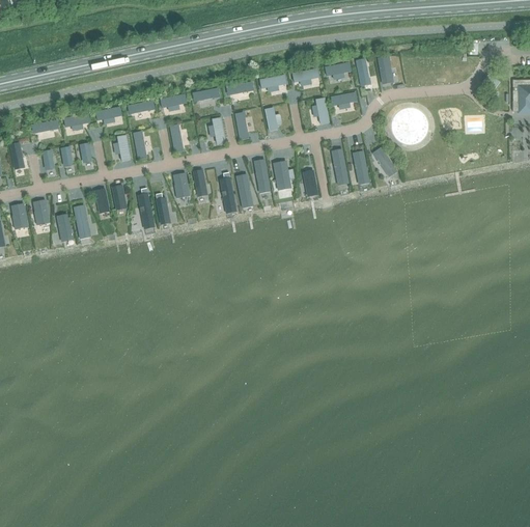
[(388,55),(378,56),(382,83),(392,81),(388,55)]
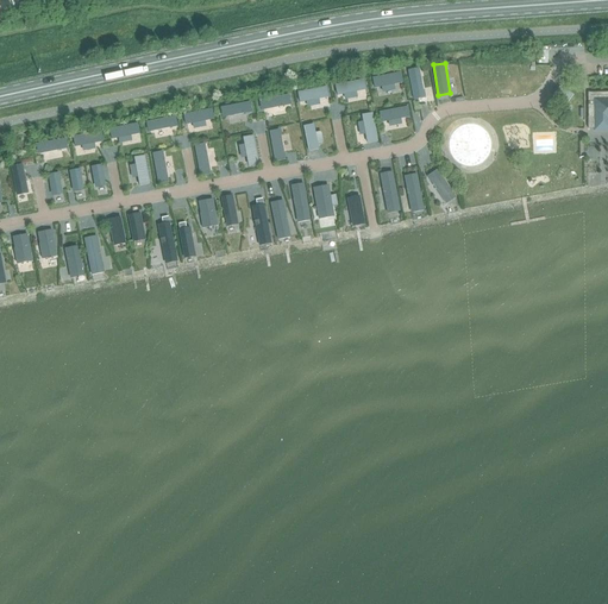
[(419,65),(408,68),(413,96),(424,94),(419,65)]
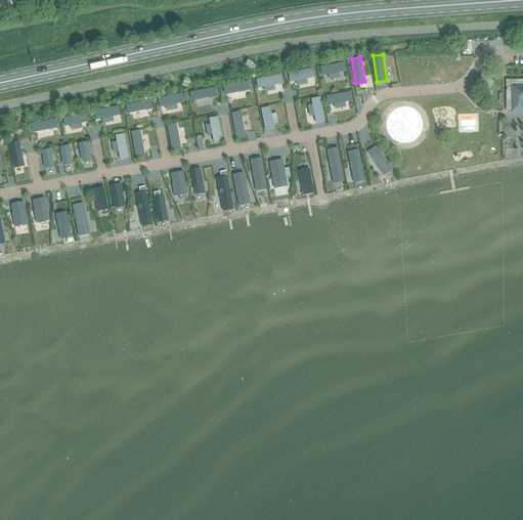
[(344,60),(319,66),(321,75),(346,70),(344,60)]
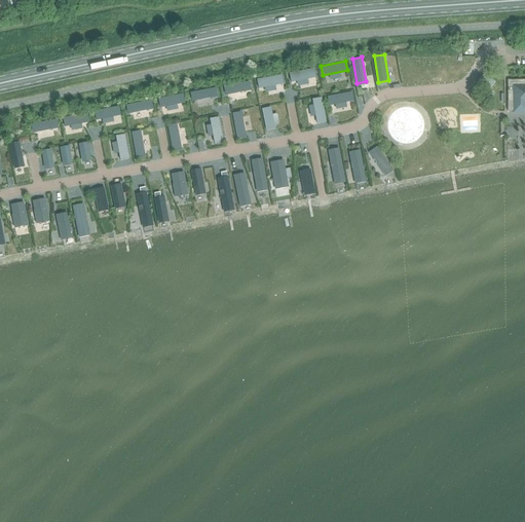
[(313,68),(289,73),(291,82),(315,77),(313,68)]
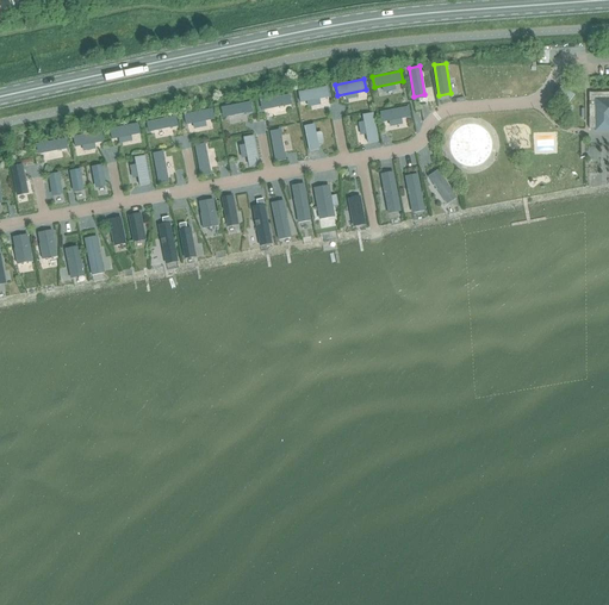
[(327,85),(297,91),(300,103),(329,97),(327,85)]
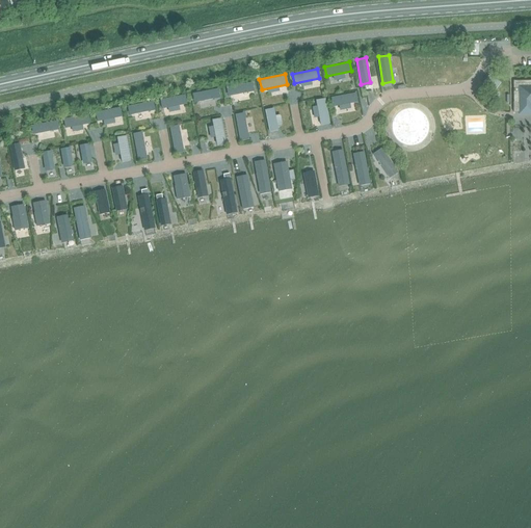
[(326,79),(329,86),(344,81),(341,74),(326,79)]
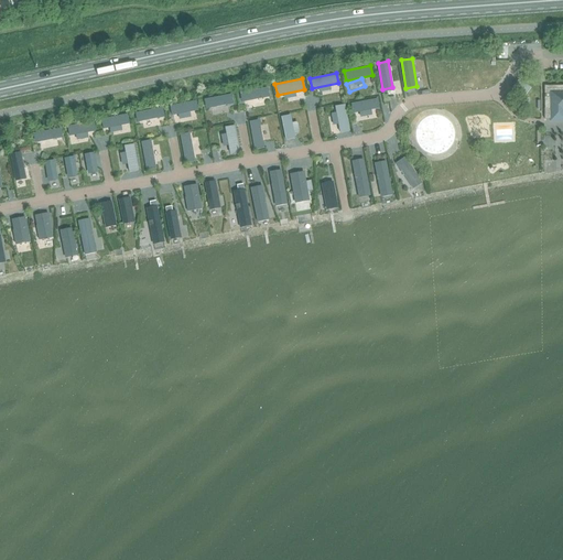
[(562,82),(545,82),(545,115),(550,115),(550,118),(562,117),(562,82)]
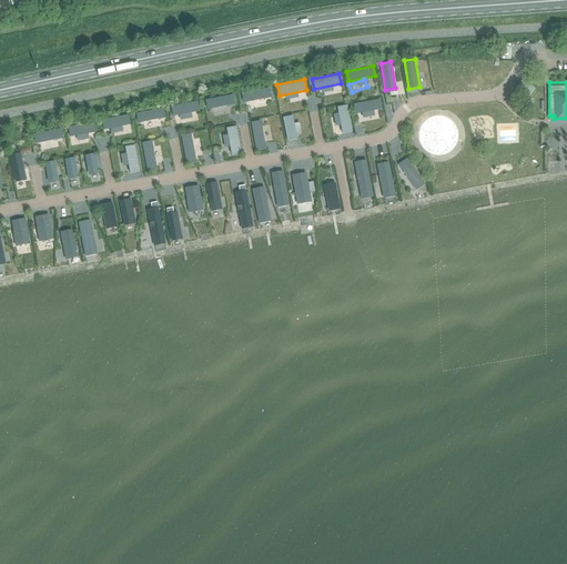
[(327,99),(347,92),(345,84),(325,91),(327,99)]
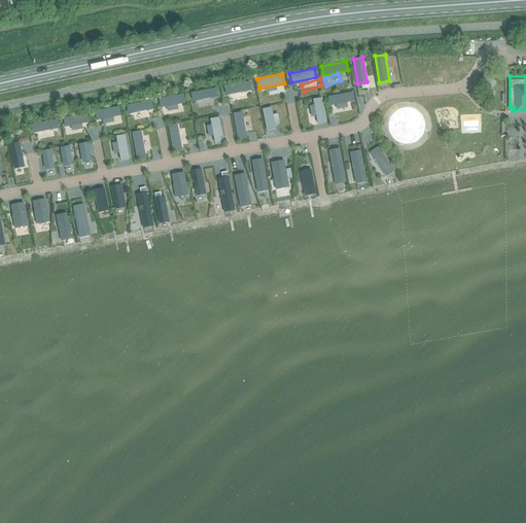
[(249,79),(224,85),(226,95),(251,90),(249,79)]
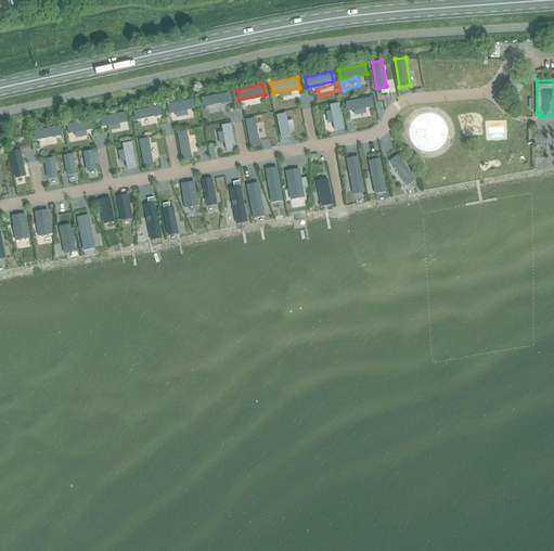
[(226,90),(200,97),(202,106),(228,101),(226,90)]
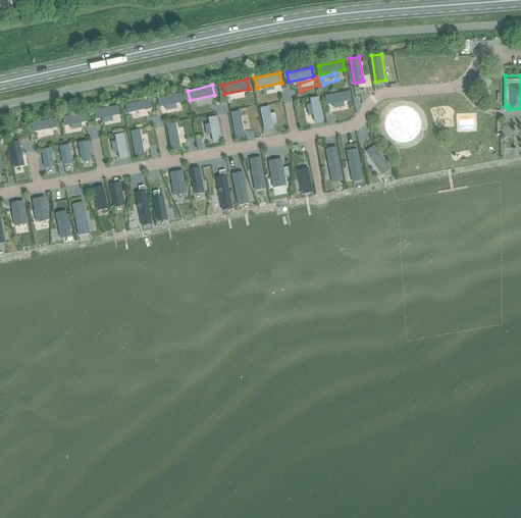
[(278,86),(261,91),(263,98),(280,93),(278,86)]
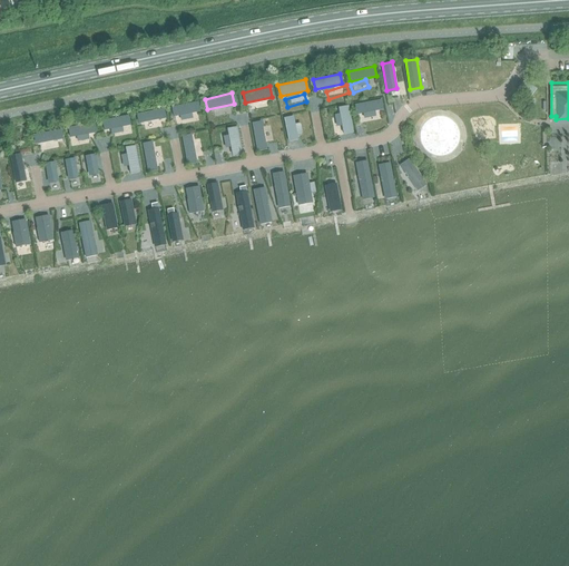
[(323,96),(313,100),(314,106),(325,101),(323,96)]
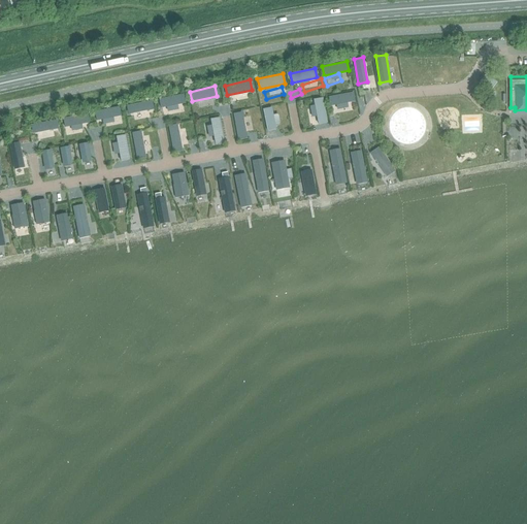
[(353,90),(328,95),(330,105),(355,101),(353,90)]
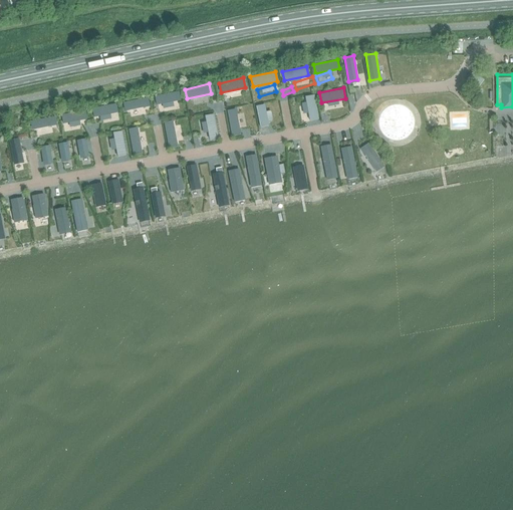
[(178,89),(154,95),(156,104),(180,99),(178,89)]
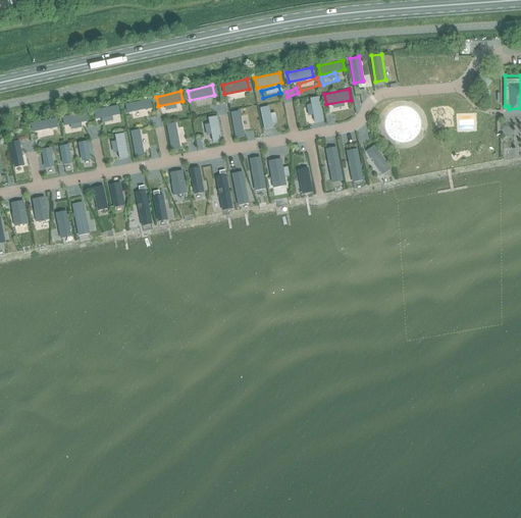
[(319,96),(309,98),(314,121),(324,119),(319,96)]
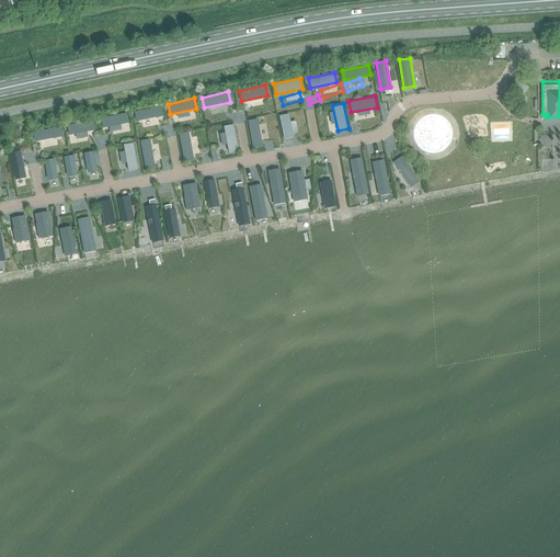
[(162,105),(134,111),(136,121),(164,115),(162,105)]
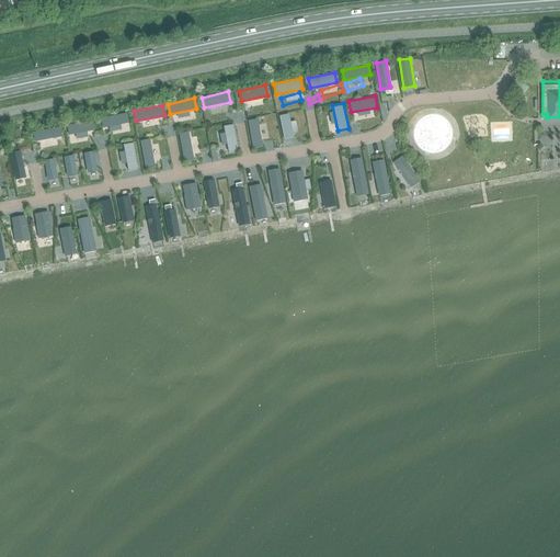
[(126,112),(100,117),(102,127),(128,122),(126,112)]
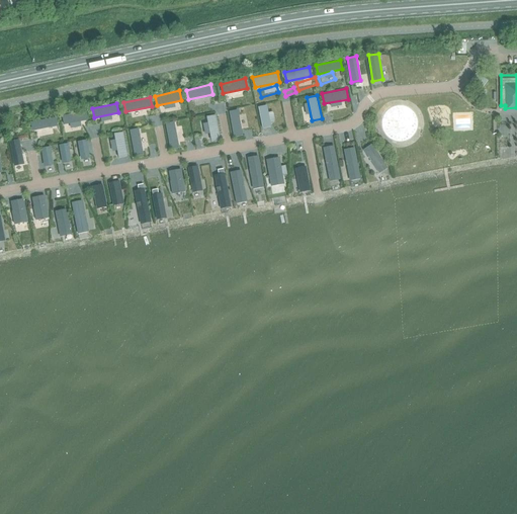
[(197,103),(186,104),(188,117),(204,116),(204,109),(197,109),(197,103)]
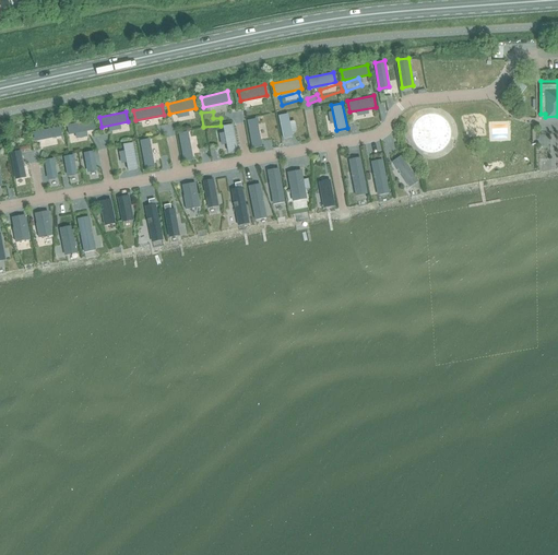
[(287,111),(277,114),(283,139),(293,137),(287,111)]
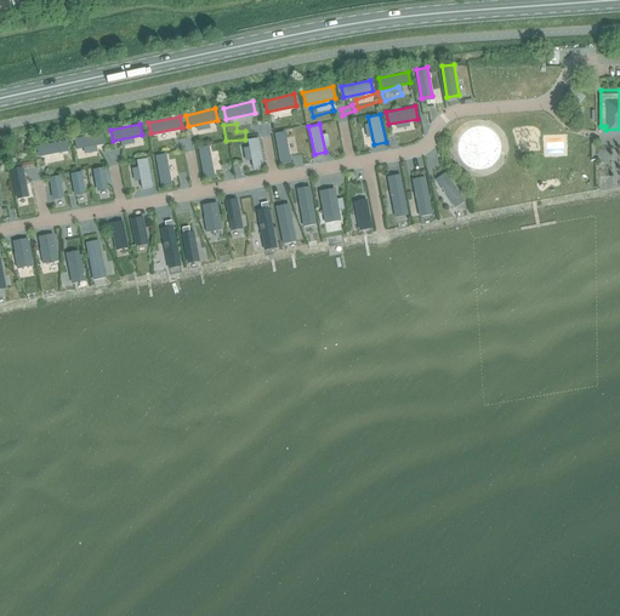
[(285,130),(273,132),(279,161),(291,159),(285,130)]
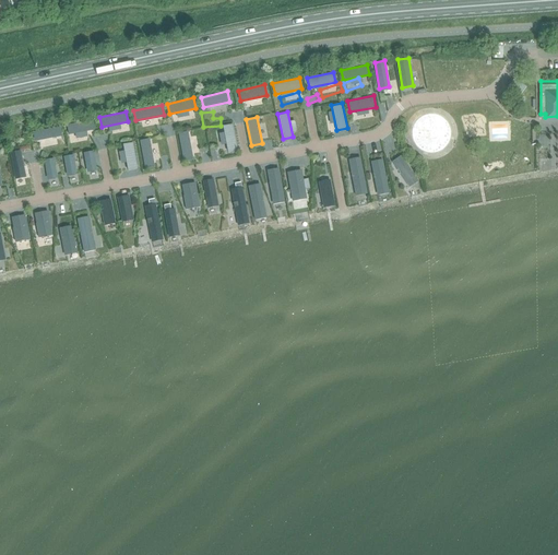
[(91,119),(68,124),(70,133),(93,129),(91,119)]
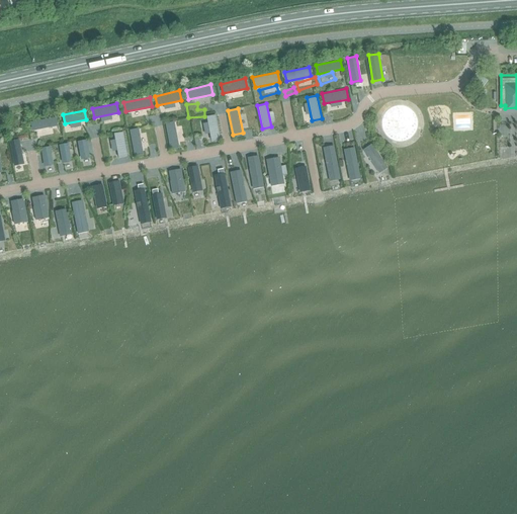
[(153,111),(136,115),(140,131),(156,126),(153,111)]
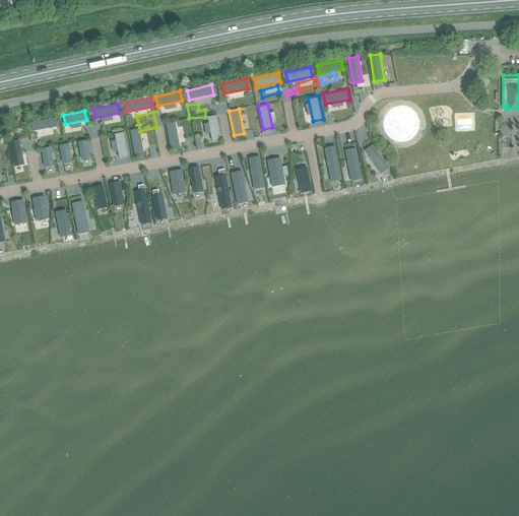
[(216,114),(206,116),(211,140),(221,138),(216,114)]
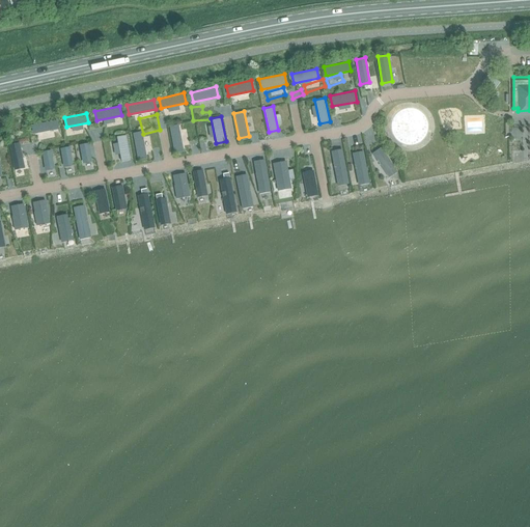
[(53,119),(30,123),(32,134),(54,129),(53,119)]
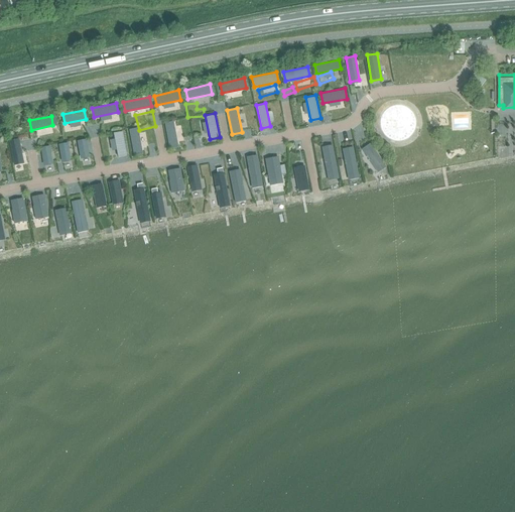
[(173,120),(164,122),(168,145),(178,143),(173,120)]
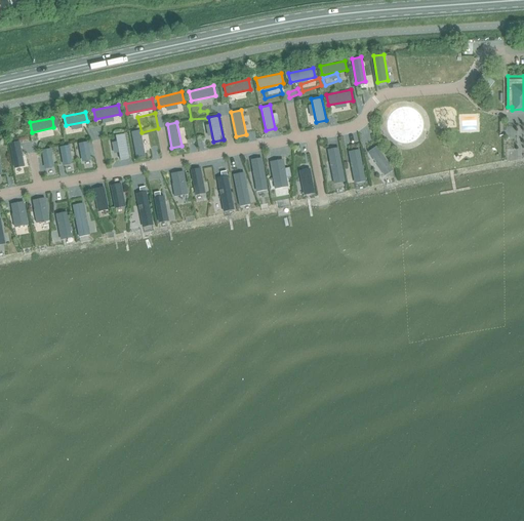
[(139,129),(130,131),(135,155),(145,153),(139,129)]
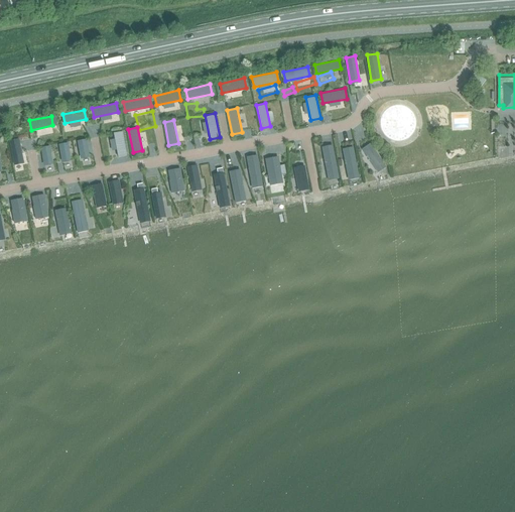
[(122,130),(113,132),(117,155),(127,153),(122,130)]
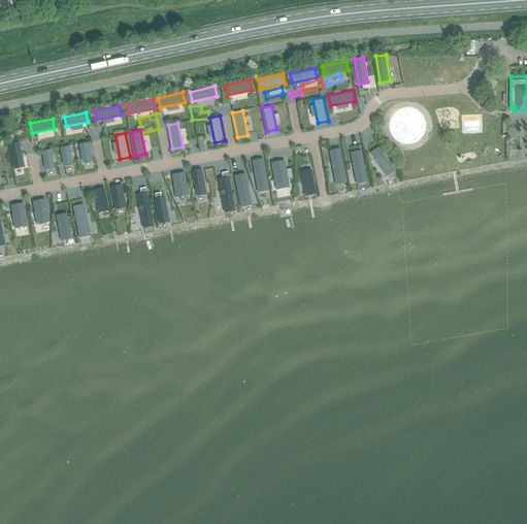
[(8,143),(13,168),(24,166),(19,141),(8,143)]
